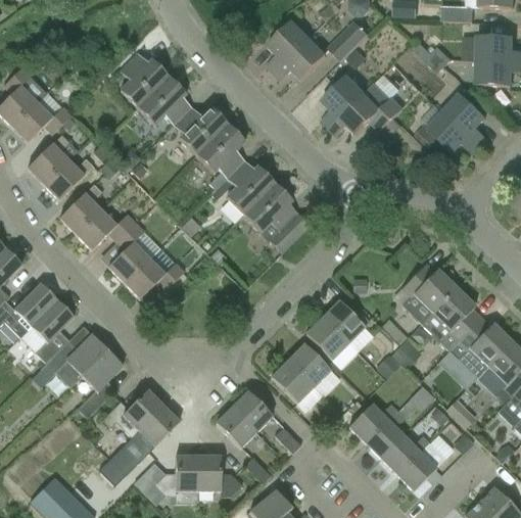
[(323,13),(330,20),(342,7),(335,0),(323,13)]
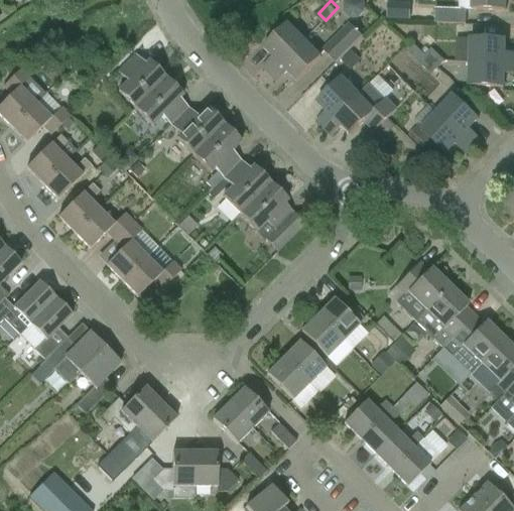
[(345,0),(345,8),(351,15),(360,15),(367,9),(367,0),(345,0)]
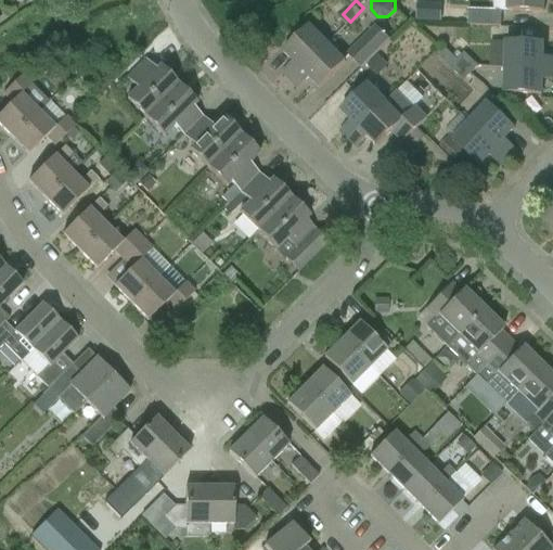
[(420,0),(419,16),(442,17),(444,0),(420,0)]
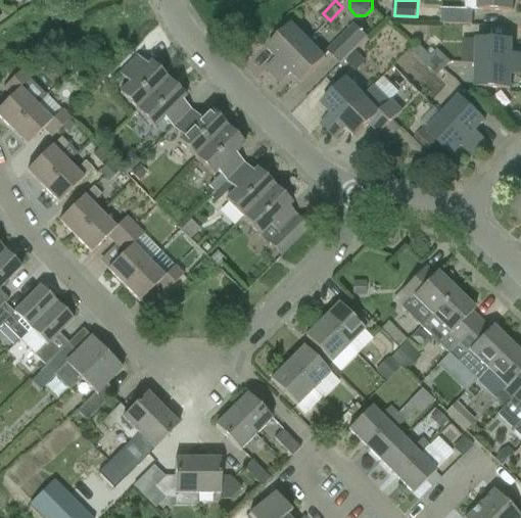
[(474,21),(474,6),(441,5),(440,21),(474,21)]
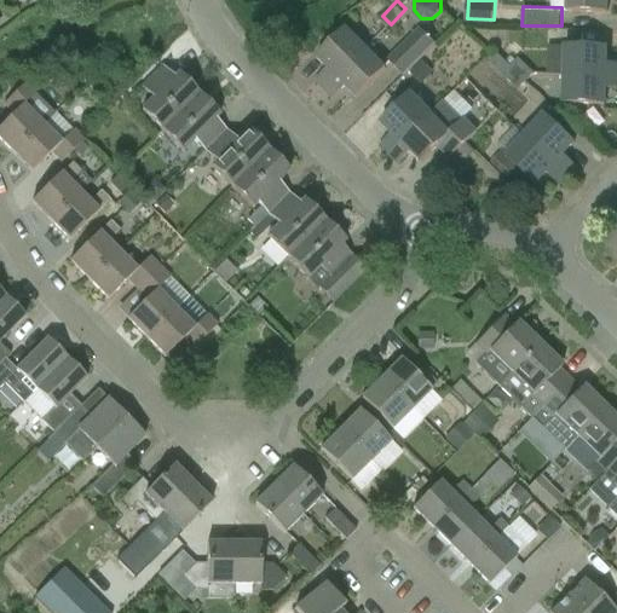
[(347,24),(318,53),(330,65),(317,77),(327,86),(369,45),(347,24)]
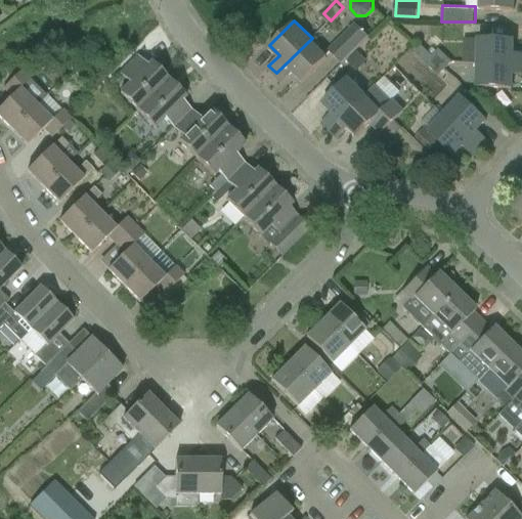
[(343,60),(362,41),(370,33),(359,24),(352,31),(333,50),(343,60)]
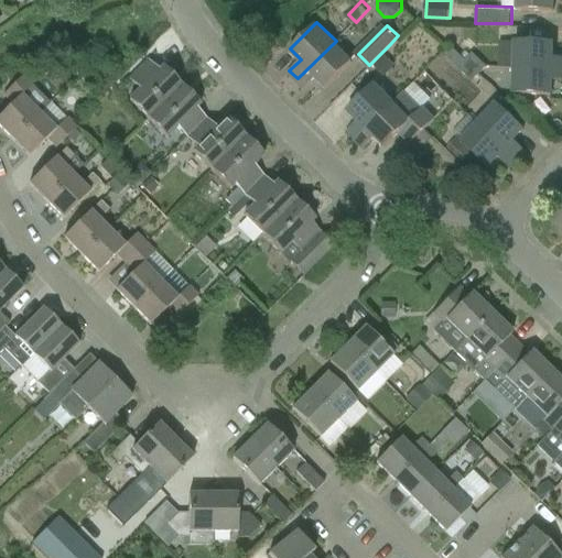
[(515,64),(561,66),(561,54),(553,54),(554,40),(516,37),(516,39),(515,64)]
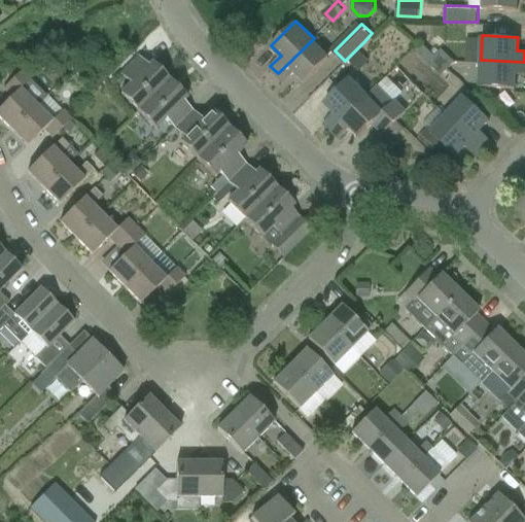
[(295,70),(305,80),(330,55),(314,38),(278,73),(285,80),(295,70)]
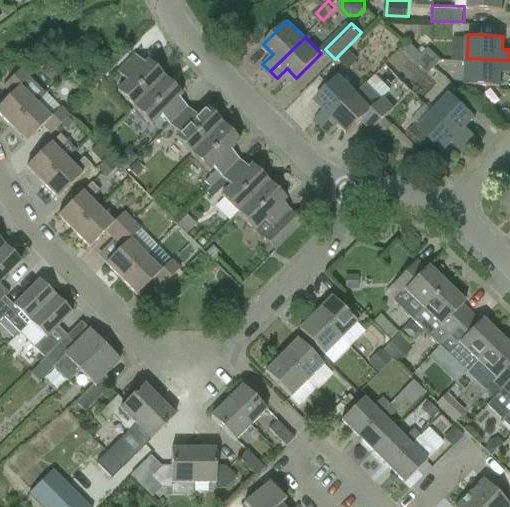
[(436,64),(424,52),(413,42),(406,49),(429,71),(436,64)]
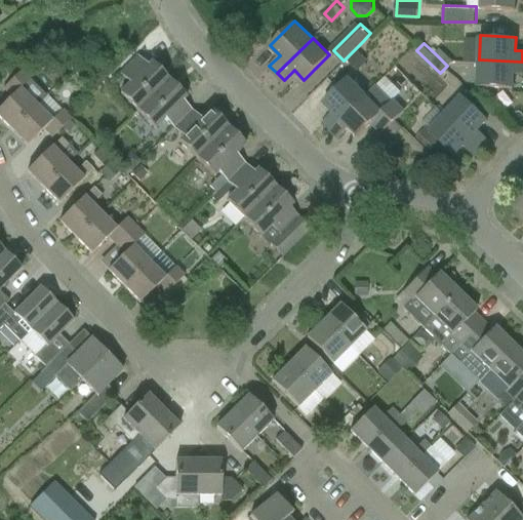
[(441,46),(435,53),(447,66),(454,58),(441,46)]
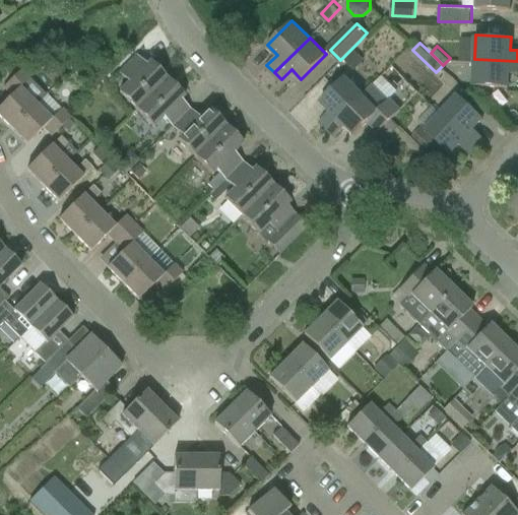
[(346,59),(355,68),(366,58),(355,49),(346,59)]
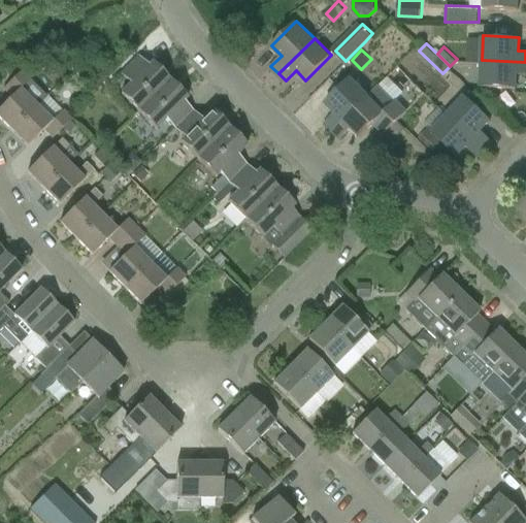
[(150,63),(140,54),(124,69),(134,78),(123,91),(141,108),(169,80),(168,80),(171,77),(170,76),(168,79),(161,73),(164,70),(154,60),(150,63)]
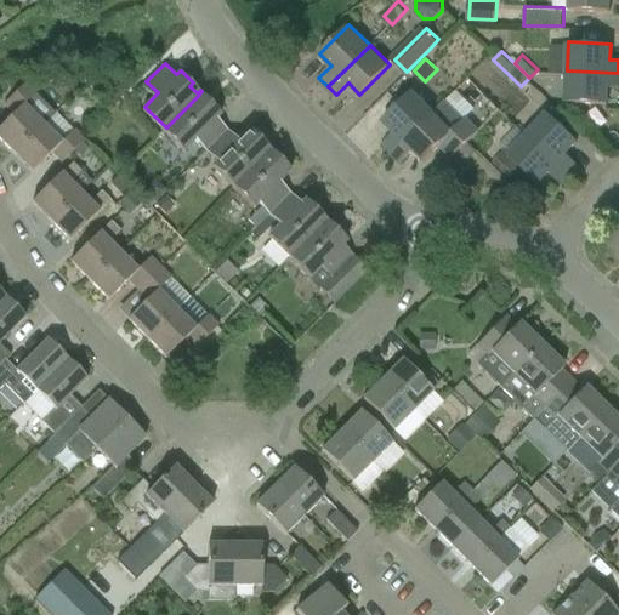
[(618,73),(567,70),(566,100),(608,101),(609,85),(618,85),(618,73)]
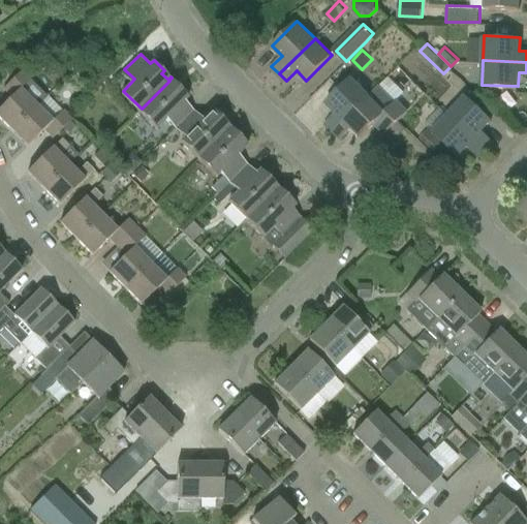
[(0,106),(0,115),(12,127),(36,104),(21,88),(32,75),(24,67),(4,86),(12,94),(0,106)]
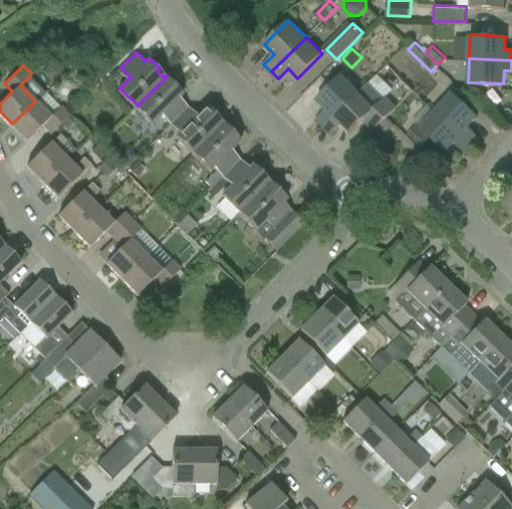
[(341,74),(318,98),(327,108),(317,118),(324,125),(358,92),(341,74)]
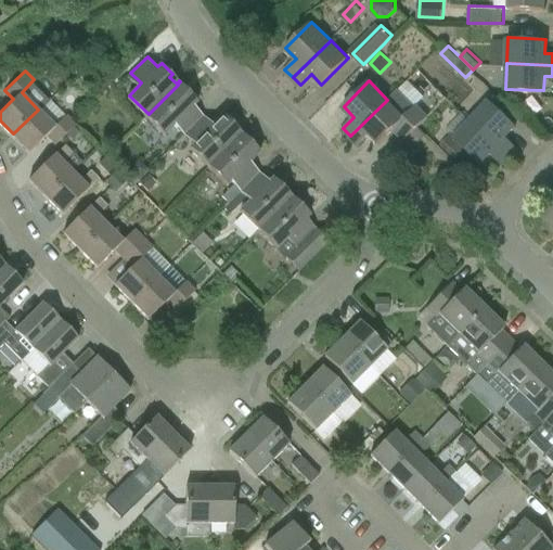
[(184,91),(178,85),(149,114),(165,130),(176,119),(187,131),(204,113),(194,103),(198,100),(188,88),(184,91)]
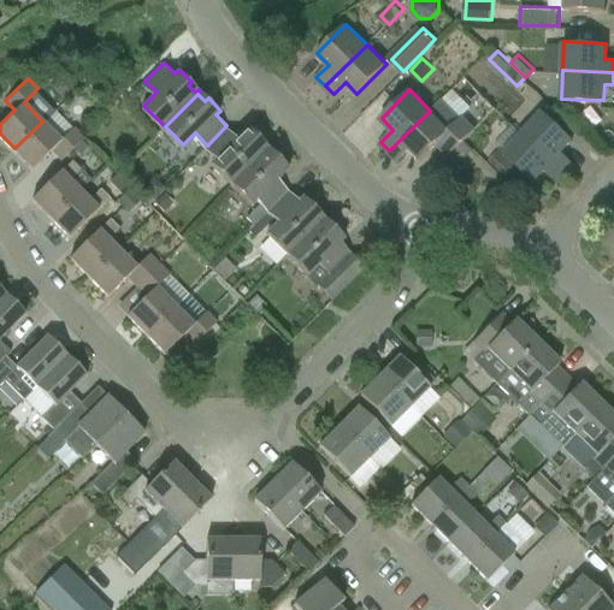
[(454,150),(466,138),(465,138),(477,126),(464,114),(462,116),(443,98),(430,111),(389,150),(397,160),(409,147),(421,159),(438,142),(450,154),(454,150)]
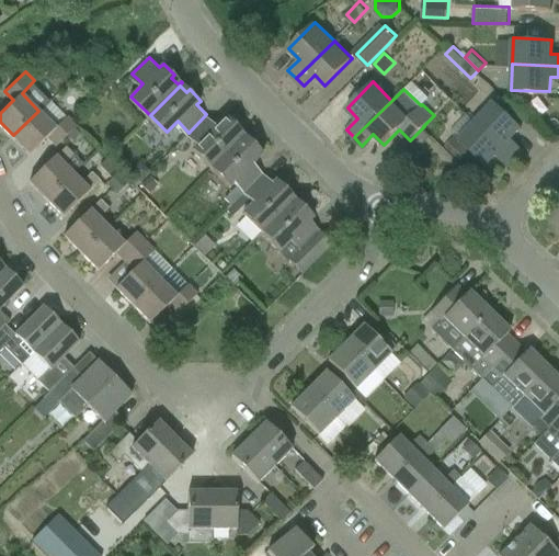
[(494,101),(478,120),(516,156),(524,148),(512,137),(522,126),(494,101)]
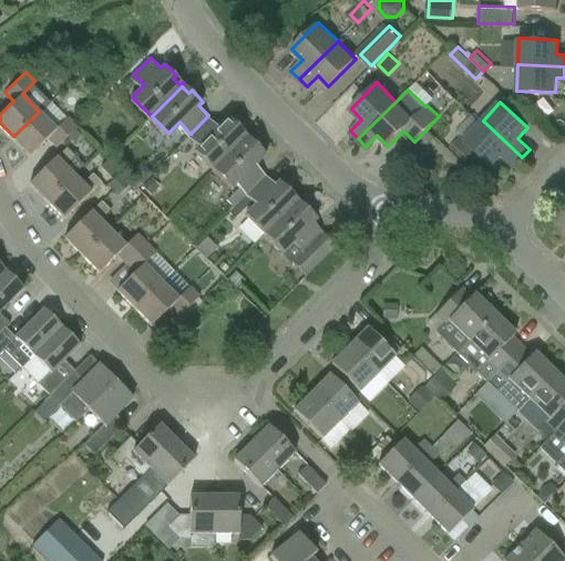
[(31,154),(48,137),(57,146),(69,135),(76,127),(79,125),(69,115),(55,128),(39,112),(13,136),(31,154)]
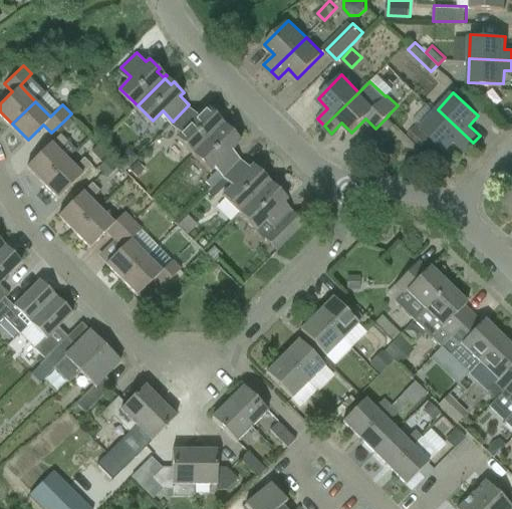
[(198,113),(189,104),(173,121),(182,131),(177,136),(195,153),(222,125),(222,124),(225,121),(224,121),(221,123),(215,117),(218,114),(208,104),(198,113)]
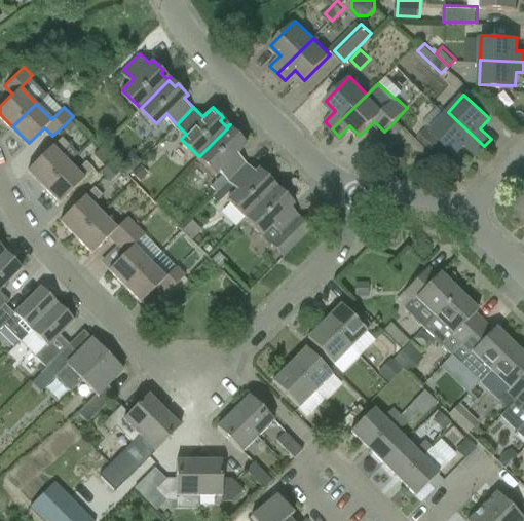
[(484,146),(448,112),(431,129),(456,153),(465,144),(477,154),(484,146)]
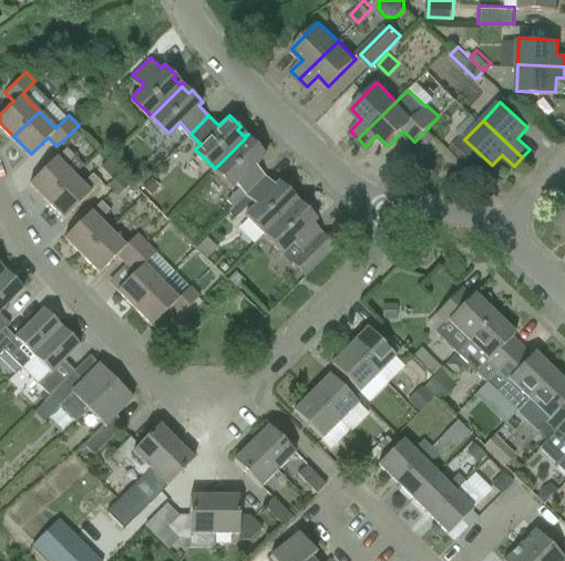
[(82,132),(76,127),(69,135),(74,139),(82,132)]
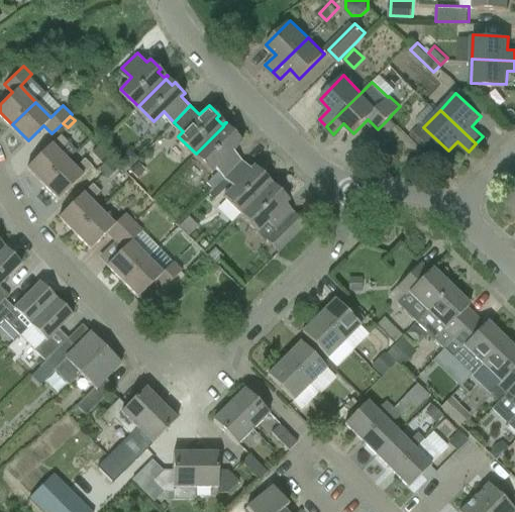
[(391,116),(381,126),(388,134),(398,123),(391,116)]
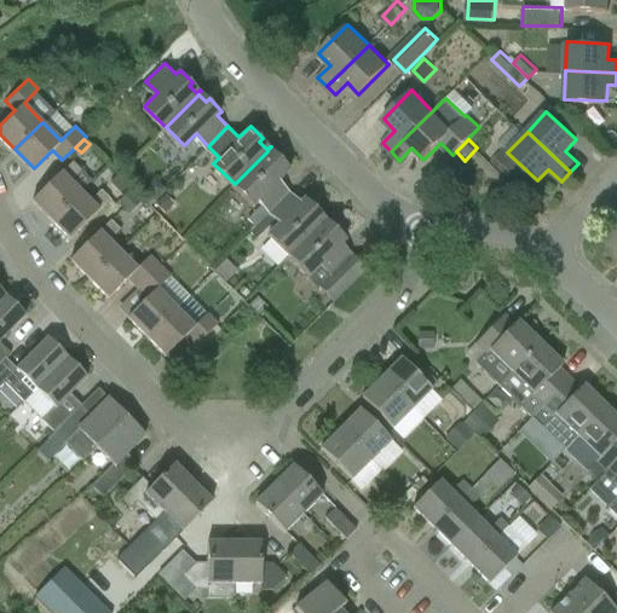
[(519,166),(502,149),(492,160),(509,175),(519,166)]
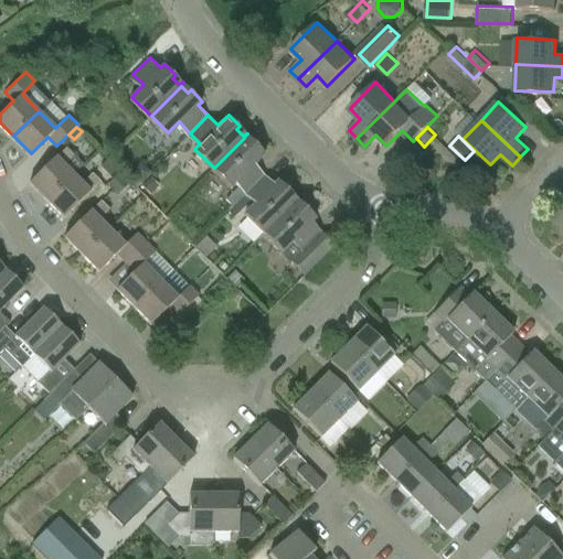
[(244,138),(214,168),(231,183),(235,180),(240,184),(226,197),(234,205),(265,172),(255,162),(265,152),(254,141),(251,144),(244,138)]
